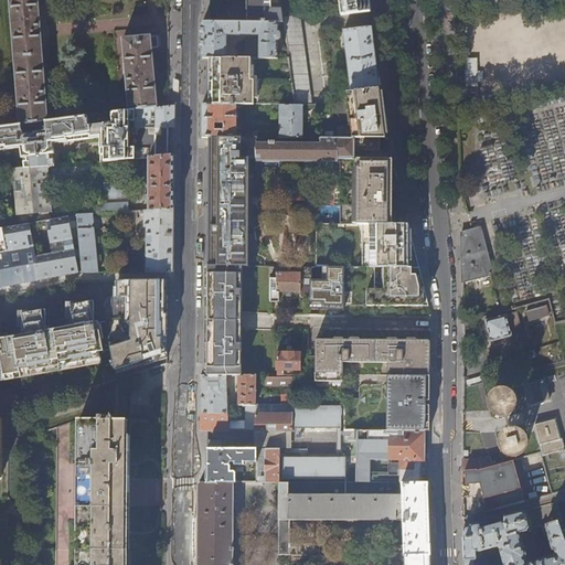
[(48,123),(49,121),(38,0),(10,0),(22,126),(23,125),(48,123)]
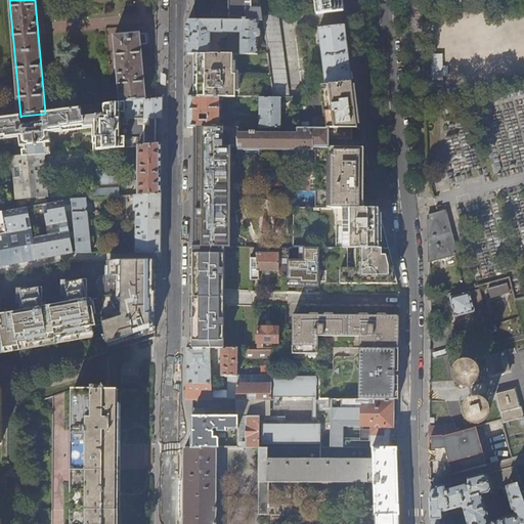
[(262,14),(260,0),(228,0),(229,20),(257,20),(261,20),(261,19),(262,18),(262,14)]
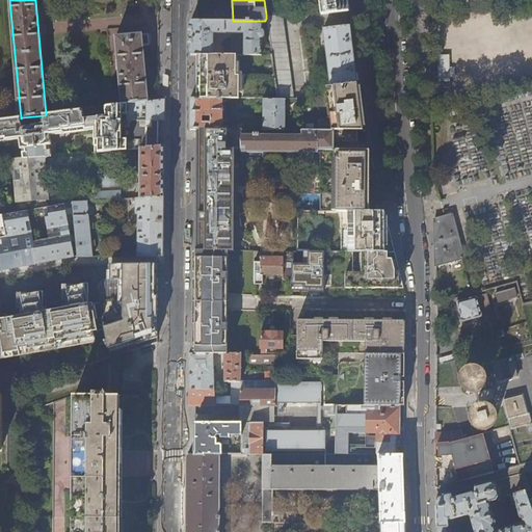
[(318,0),(321,15),(348,11),(346,0),(318,0)]
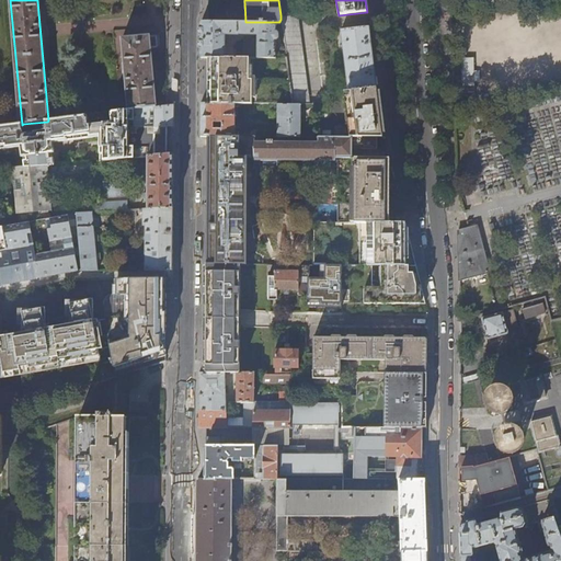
[(461,0),(459,4),(473,14),(481,4),(473,0),(461,0)]
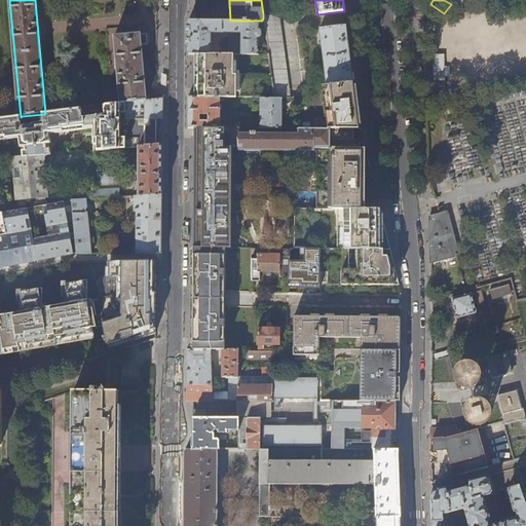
[(263,14),(263,19),(264,24),(268,54),(273,90),(289,90),(278,14),(263,14)]
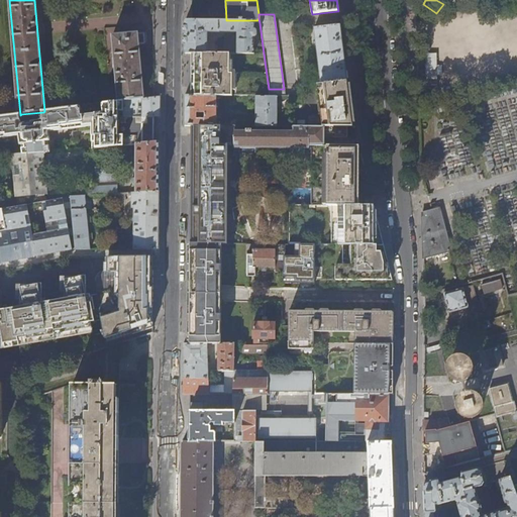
[(253,20),(226,20),(192,20),(186,20),(186,31),(186,54),(192,54),(207,54),(207,32),(237,32),(237,54),(253,54),(253,36),(254,36),(255,36),(256,35),(256,34),(256,31),(256,30),(255,29),(253,28),(253,20)]
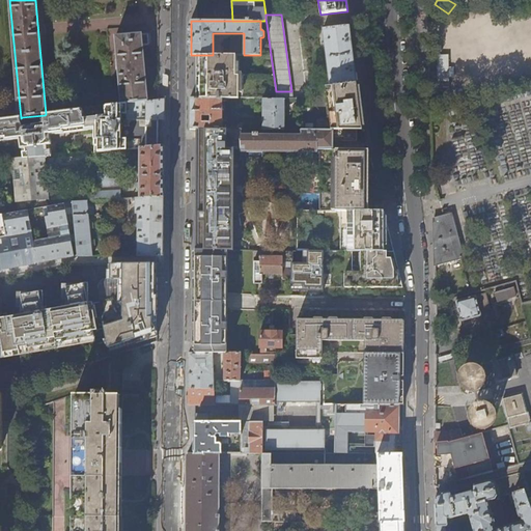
[(323,29),(329,87),(357,83),(355,64),(350,25),(323,29)]
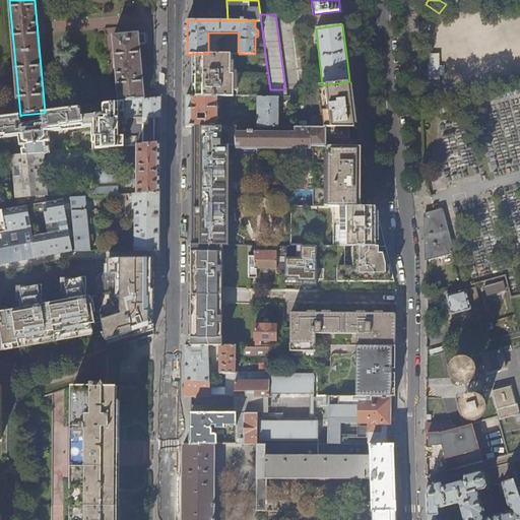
[(125,102),(144,100),(139,45),(146,45),(145,35),(114,37),(120,103),(125,102)]
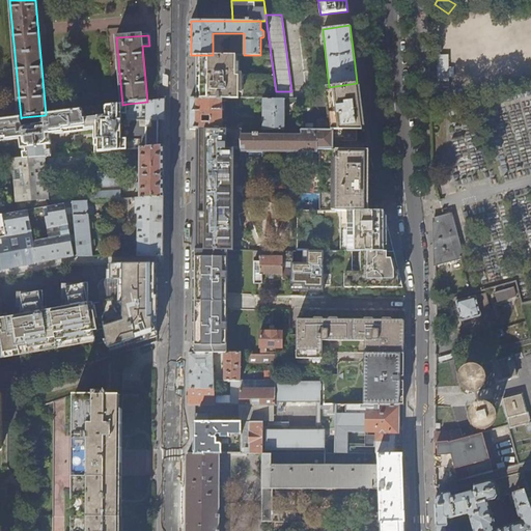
[(271,55),(260,55),(244,55),(213,55),(197,55),(197,80),(197,92),(197,99),(223,99),(227,99),(277,100),(276,91),(271,55)]
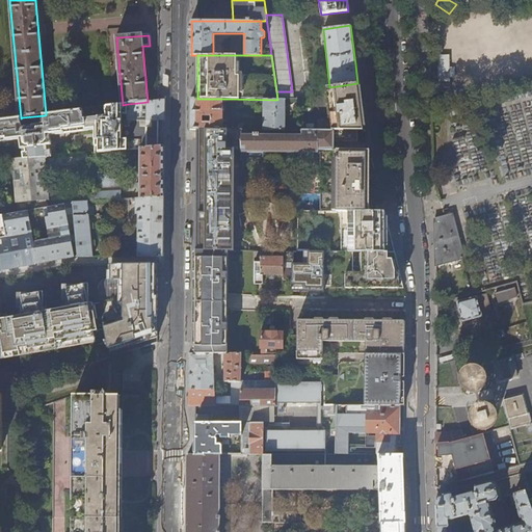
[(357,83),(329,87),(323,87),(328,130),(334,130),(343,130),(358,130),(363,130),(361,107),(357,83)]
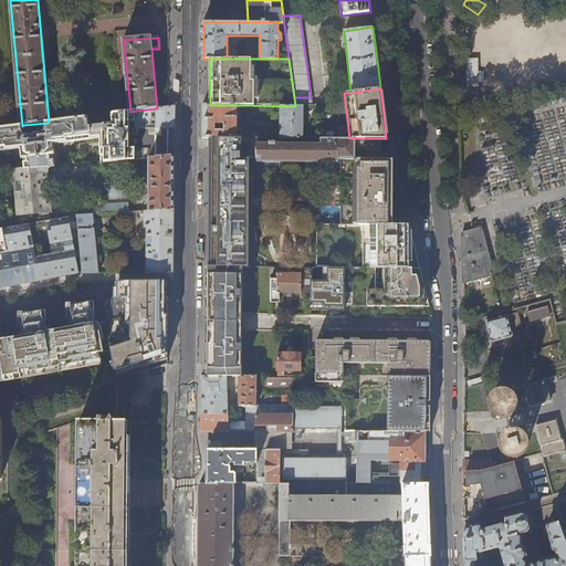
[(237,137),(238,105),(210,105),(202,105),(202,115),(202,137),(216,137),(237,137)]
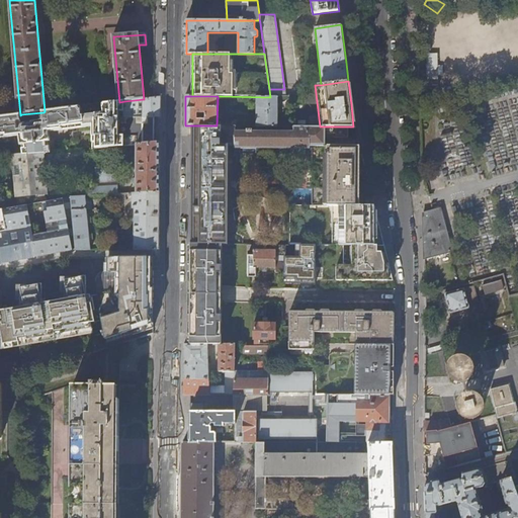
[(277,97),(270,97),(222,96),(222,125),(236,125),(277,126),(277,97)]
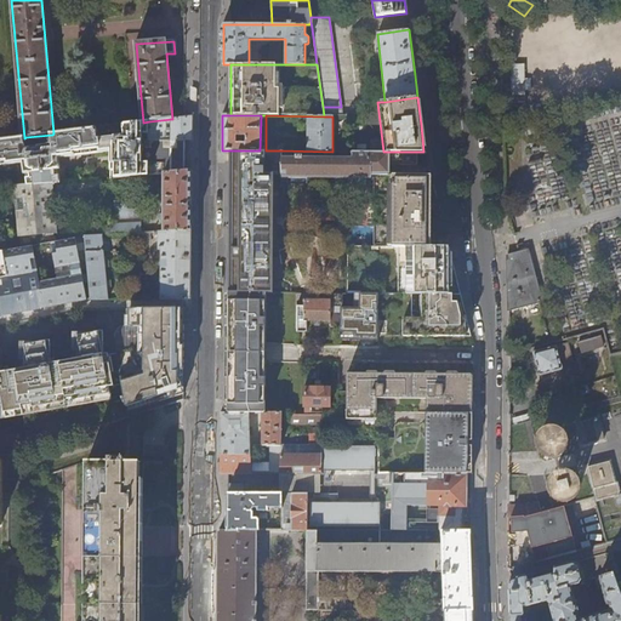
[(149,121),(149,175),(165,174),(184,171),(184,146),(184,141),(192,141),(192,117),(184,118),(172,119),(149,121)]
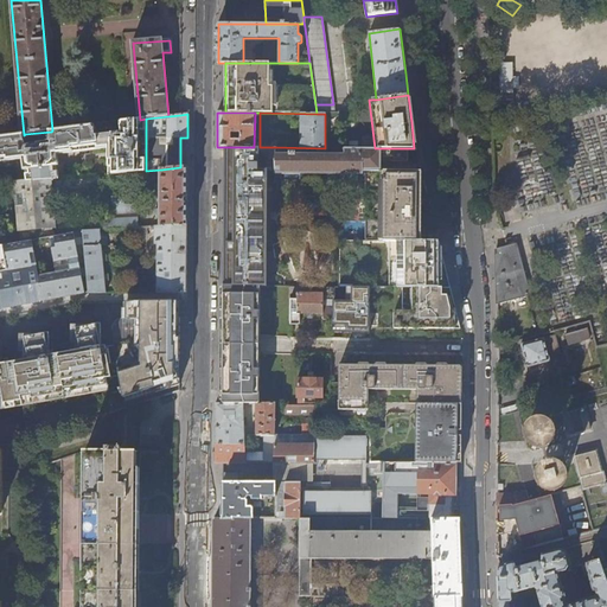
[(146,171),(146,119),(140,120),(121,122),(122,133),(97,135),(96,126),(52,131),(51,132),(52,141),(27,145),(25,134),(24,135),(0,138),(0,161),(26,159),(27,168),(29,168),(30,180),(61,178),(59,165),(61,164),(58,153),(110,148),(110,173),(146,171)]
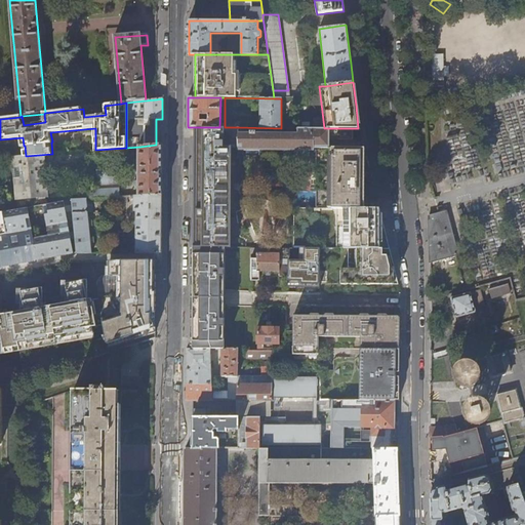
[(329,128),(324,128),(298,128),(298,134),(255,134),(255,132),(250,132),(250,134),(239,134),(239,127),(225,127),(219,127),(200,127),(200,133),(200,204),(199,243),(199,247),(225,247),(230,247),(230,150),(231,150),(231,148),(238,148),(238,150),(314,151),(314,149),(316,149),(329,149),(329,128)]
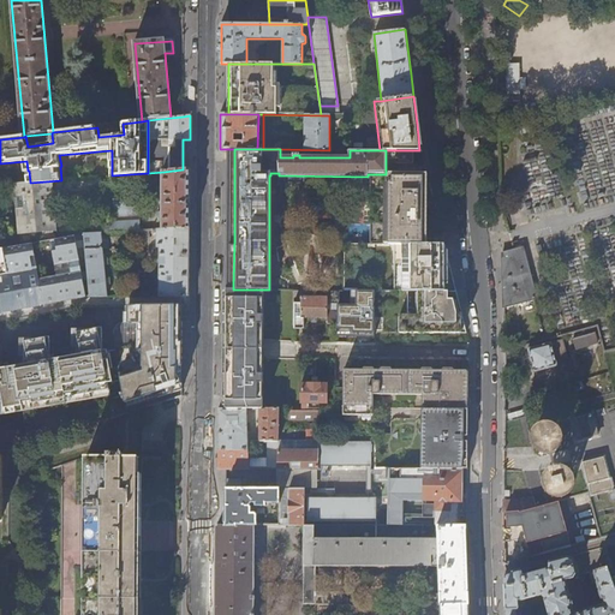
[(415,150),(396,150),(396,163),(415,165),(415,160),(415,150)]
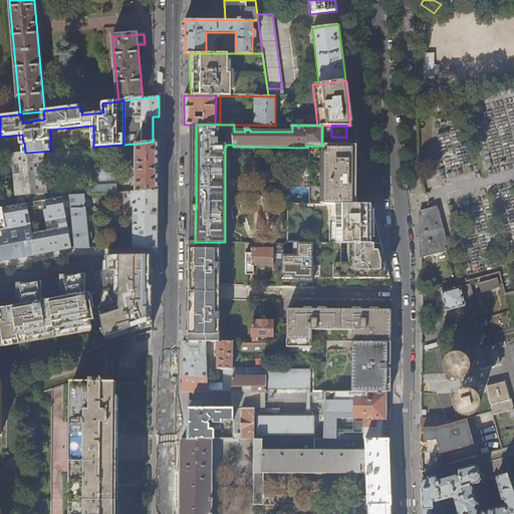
[(159,142),(153,142),(137,144),(137,156),(132,156),(132,167),(136,167),(136,177),(133,177),(132,182),(136,185),(136,192),(159,191),(159,174),(159,142)]
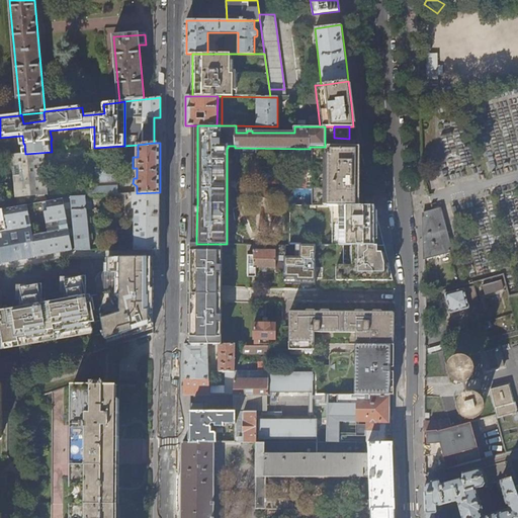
[(327,206),(331,206),(374,205),(366,172),(362,154),(359,154),(360,146),(327,147),(327,206)]
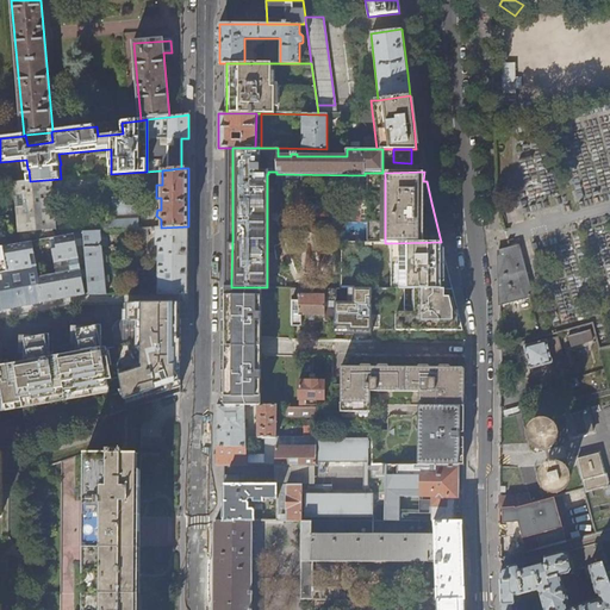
[(101,175),(61,179),(30,181),(18,182),(23,241),(55,235),(54,230),(57,229),(54,193),(103,190),(101,175)]
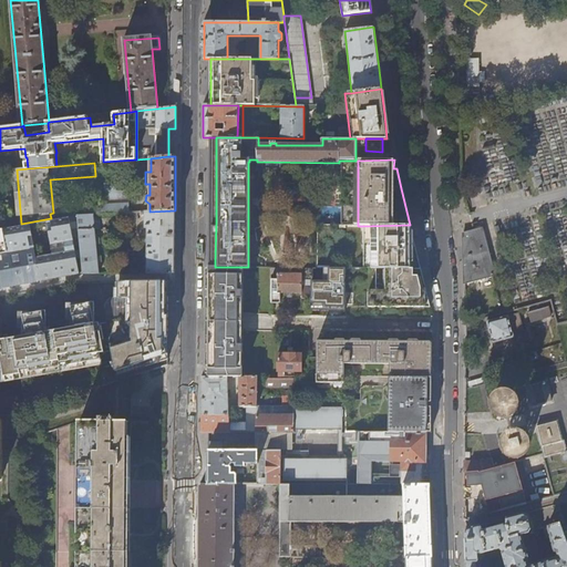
[(105,184),(106,199),(127,197),(127,183),(105,184)]
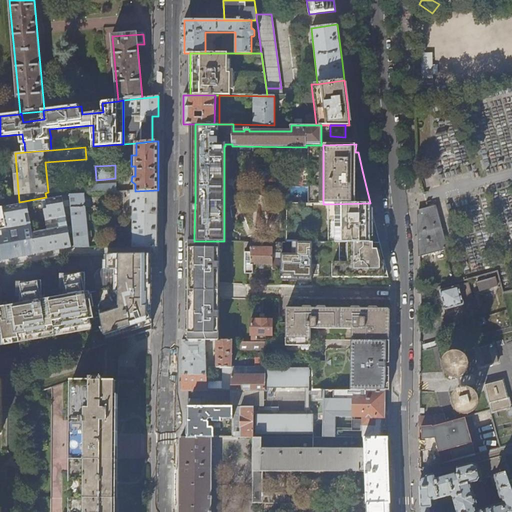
[(113,192),(116,192),(116,184),(78,186),(78,194),(86,194),(113,192)]
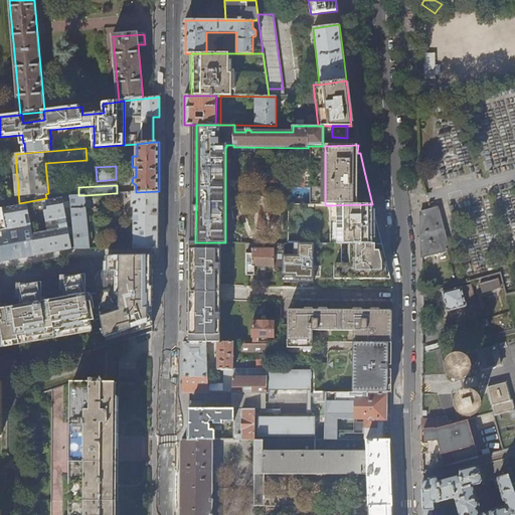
[(159,210),(159,191),(136,192),(132,192),(132,207),(134,207),(134,247),(159,248),(159,210)]
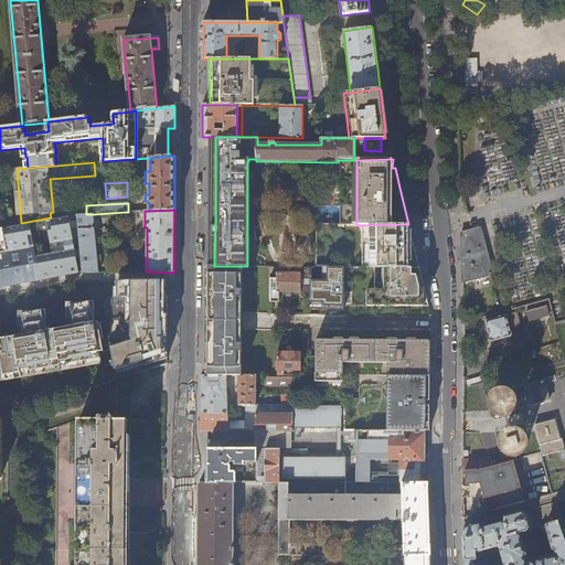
[(137,211),(128,212),(125,212),(125,221),(137,220),(137,211)]
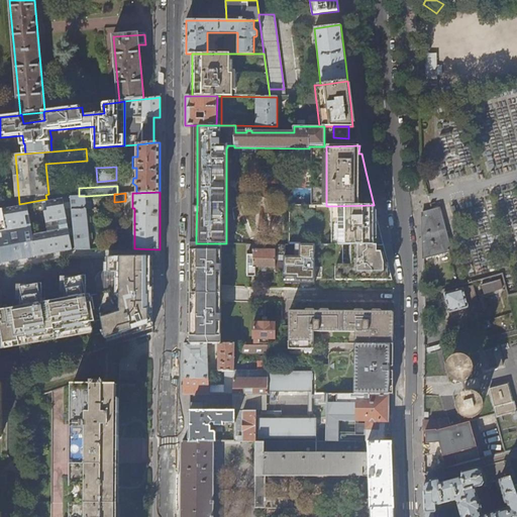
[(71,196),(42,201),(46,223),(60,221),(61,228),(47,230),(32,233),(36,254),(73,247),(69,227),(74,226),(71,196)]
